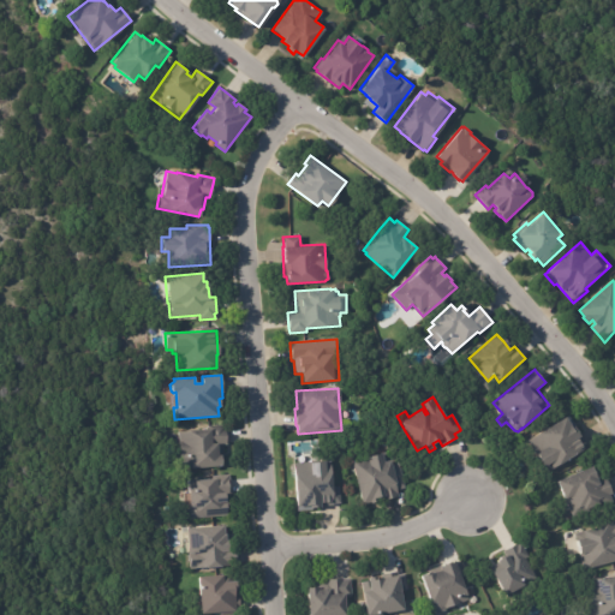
[(566,417),(572,428),(574,427),(587,447),(547,472),(527,441),(565,417),(566,417)]
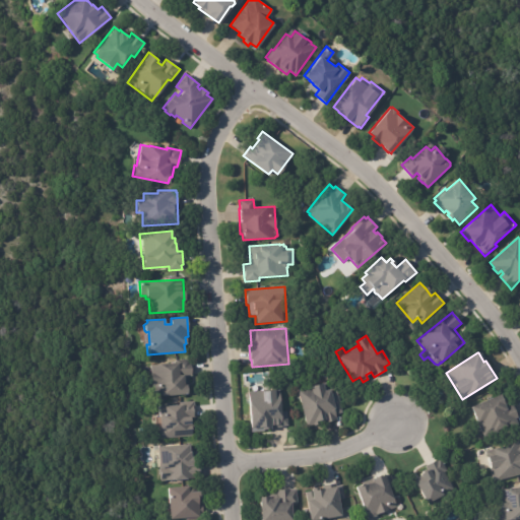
[(191,364),(192,377),(188,377),(189,394),(158,396),(158,395),(151,395),(150,387),(152,387),(150,365),(176,363),(176,361),(190,360),(191,364)]
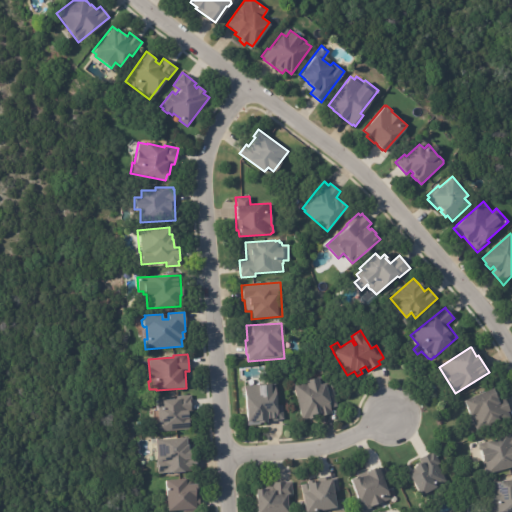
[(336,407),(330,408),(332,414),(320,417),(319,413),(313,415),(314,418),(309,419),(309,418),(302,420),(292,384),(323,376),(324,381),(330,380),(337,406),(336,407)]
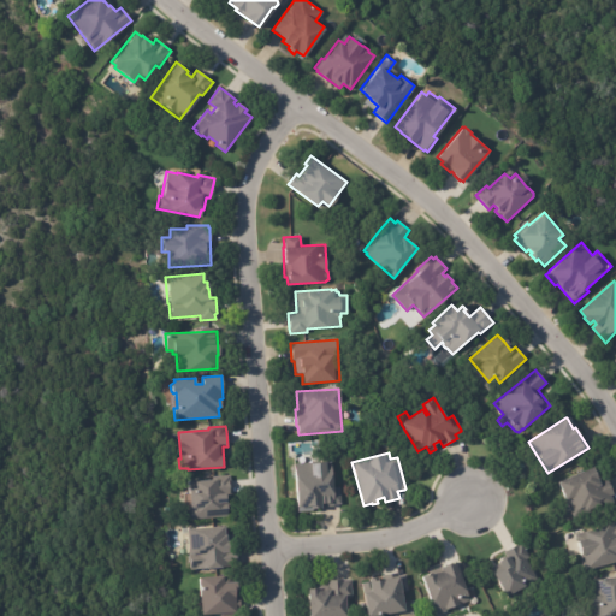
[(339,487),(341,505),(333,505),(333,507),(320,508),(320,510),(297,513),(297,508),(296,508),(294,465),(330,462),(332,487),(339,487)]
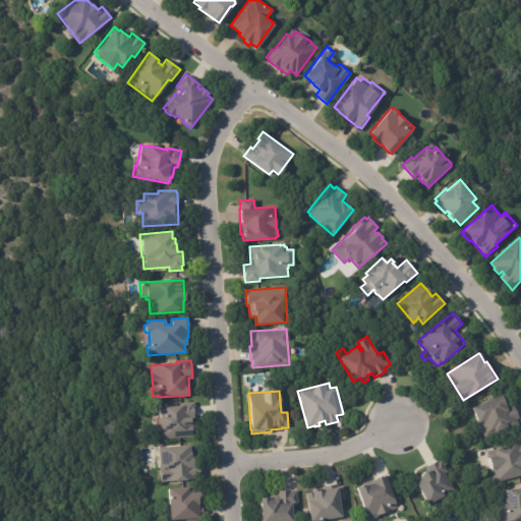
[(505,405),(507,409),(514,406),(519,418),(516,419),(519,425),(485,440),(472,408),(501,395),(505,405)]
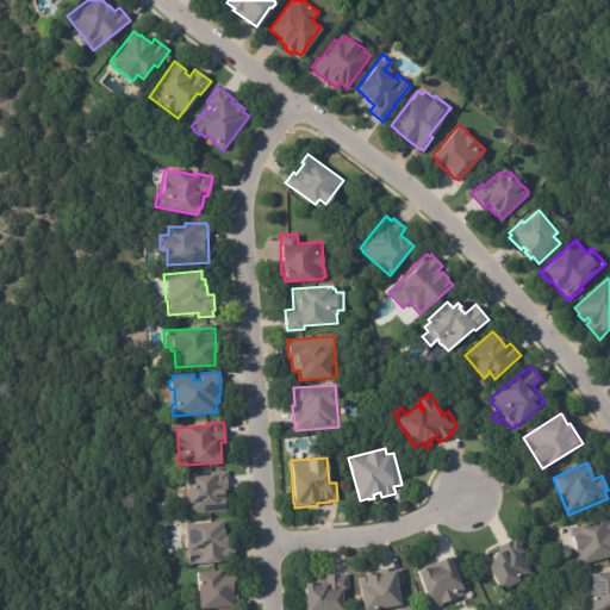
[(228,477),(229,491),(223,491),(224,511),(190,514),(186,511),(186,504),(187,503),(186,485),(193,485),(192,477),(210,475),(210,472),(228,471),(228,477)]
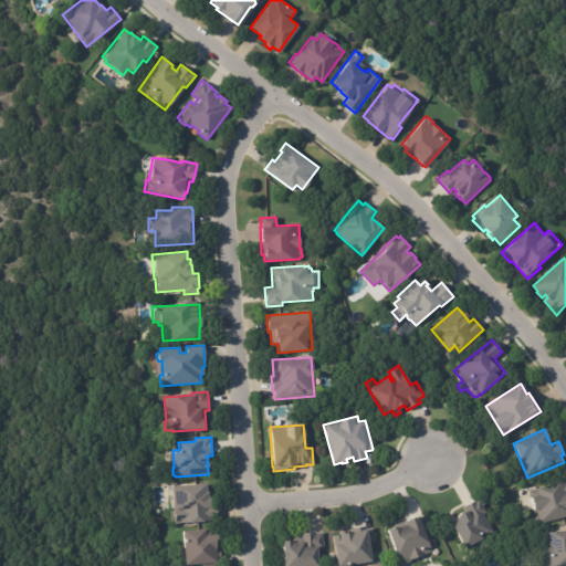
[(565,516),(537,524),(530,492),(551,486),(549,483),(565,478),(565,516)]
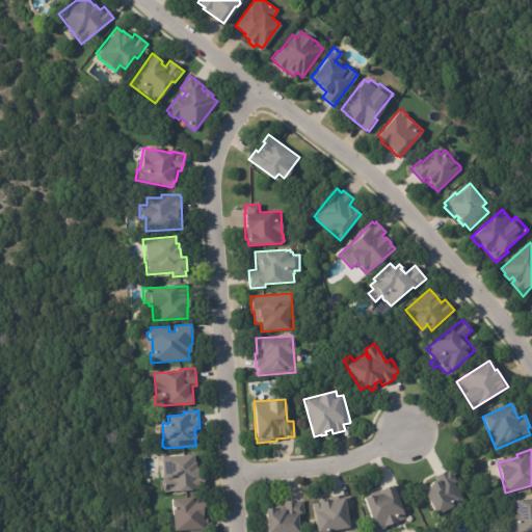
[(200,464),(201,474),(203,474),(204,489),(190,490),(163,493),(162,481),(160,457),(192,455),(193,462),(200,461),(200,464)]
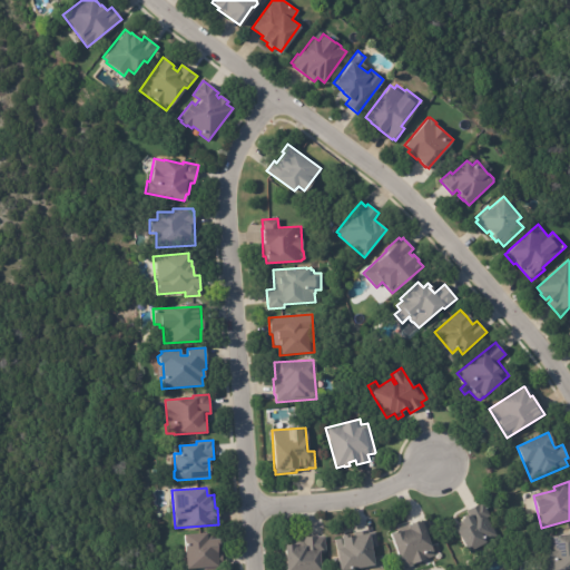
[(490,541),(468,553),(460,538),(458,539),(454,533),(457,532),(453,527),(461,522),(460,520),(470,516),(473,520),(475,519),(470,509),(482,502),(490,517),(487,518),(498,538),(490,541)]
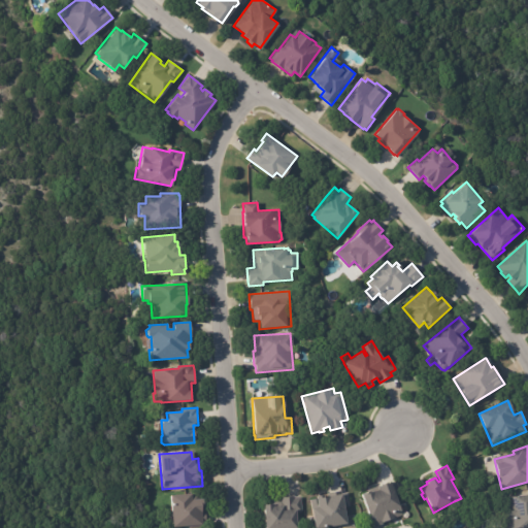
[(399,505),(402,516),(383,523),(383,524),(375,527),(374,526),(373,527),(361,495),(369,492),(370,493),(377,490),(376,488),(390,483),(390,484),(396,482),(401,495),(396,497),(399,505)]
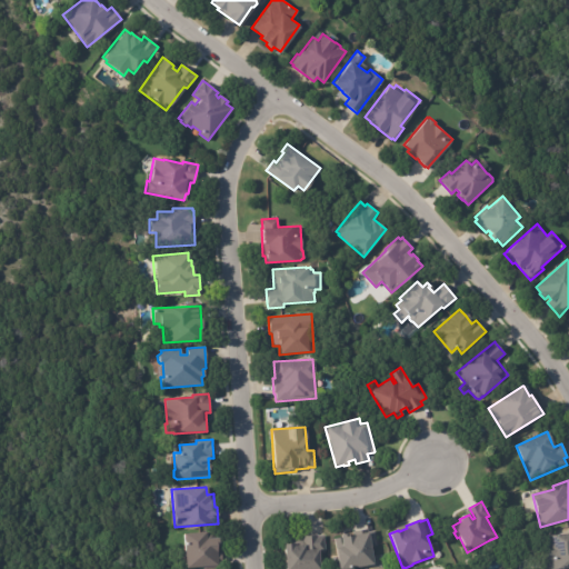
[(373,531),(375,531),(377,547),(371,548),(373,565),(350,568),(338,568),(335,539),(341,538),(340,536),(353,533),(353,532),(367,529),(367,532),(373,531)]
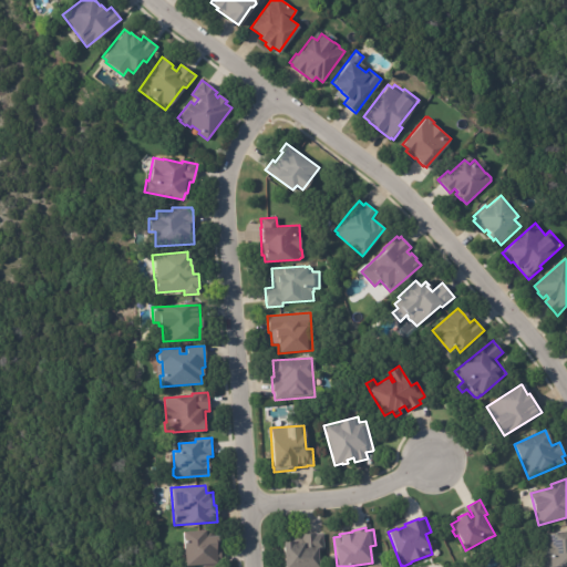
[(215,538),(216,548),(219,548),(220,564),(218,565),(218,566),(203,566),(184,566),(182,533),(205,531),(205,537),(215,536),(215,538)]
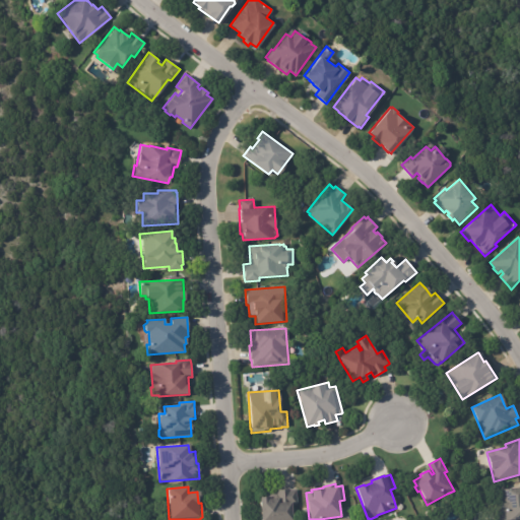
[(519,519),(513,519),(497,519),(497,512),(500,512),(497,491),(519,488),(519,519)]
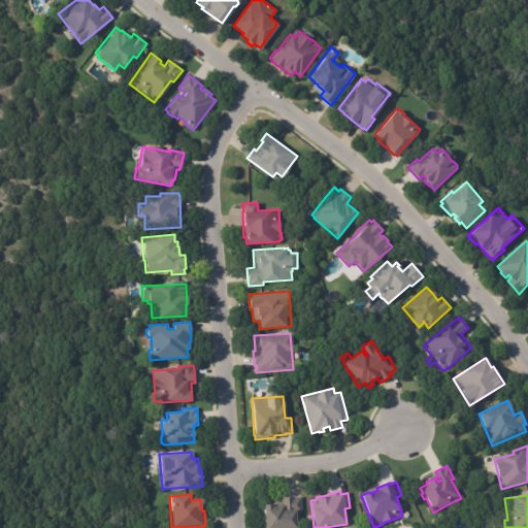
[(296,527),(265,527),(263,505),(272,504),(272,506),(281,506),(281,498),(295,497),(295,498),(300,497),(302,513),(296,513),(296,527)]
